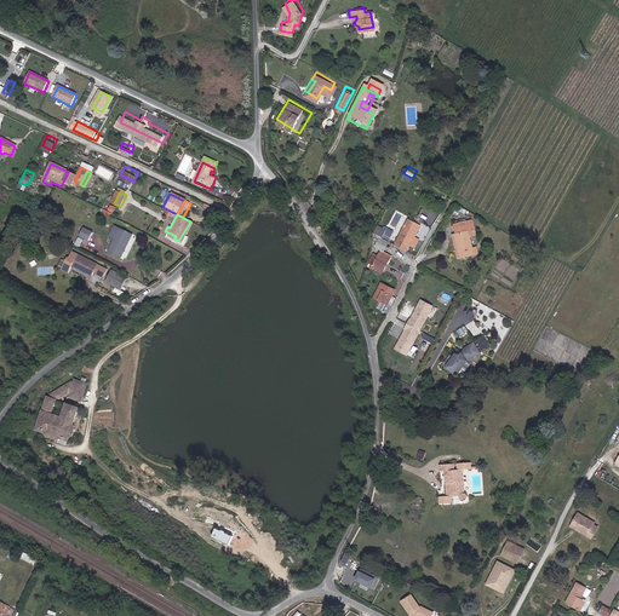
[(376,230),(385,234),(389,225),(379,222),(376,230)]
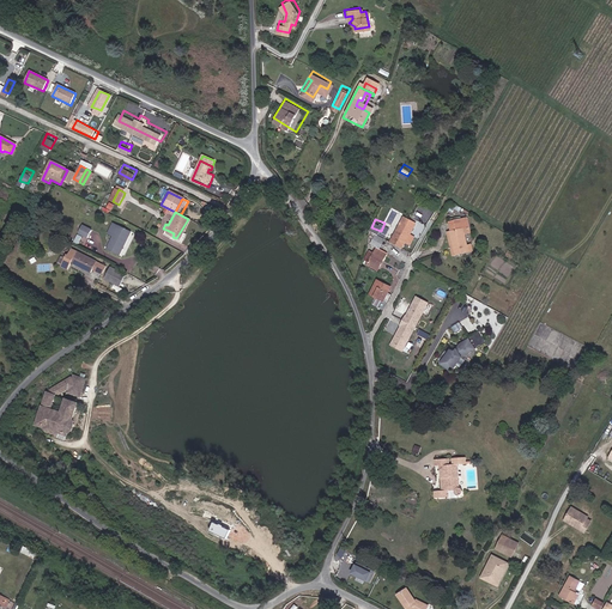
[(411,239),(406,236),(412,225),(401,219),(387,244),(399,250),(401,244),(406,247),(411,239)]
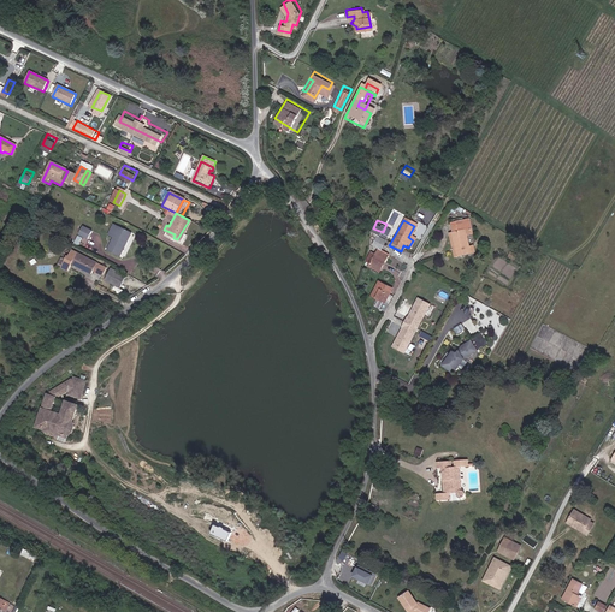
[(450,232),(455,257),(466,255),(467,257),(474,256),(472,247),(468,247),(466,236),(465,230),(469,229),(467,220),(450,224),(453,232),(450,232)]
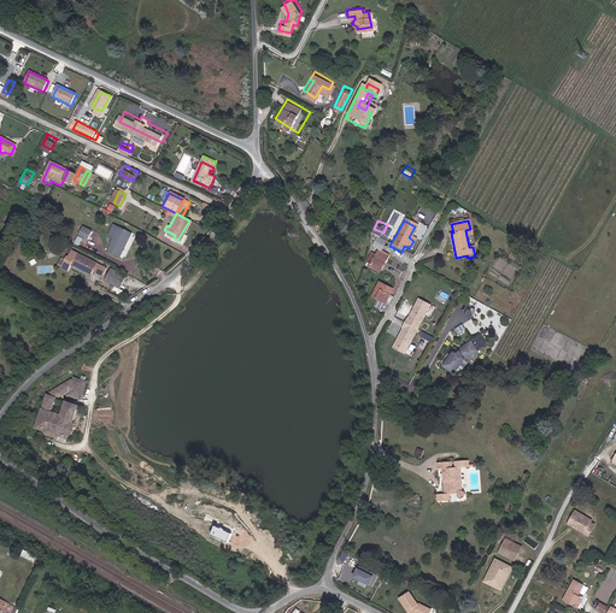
[(84,222),(81,231),(92,235),(95,225),(84,222)]
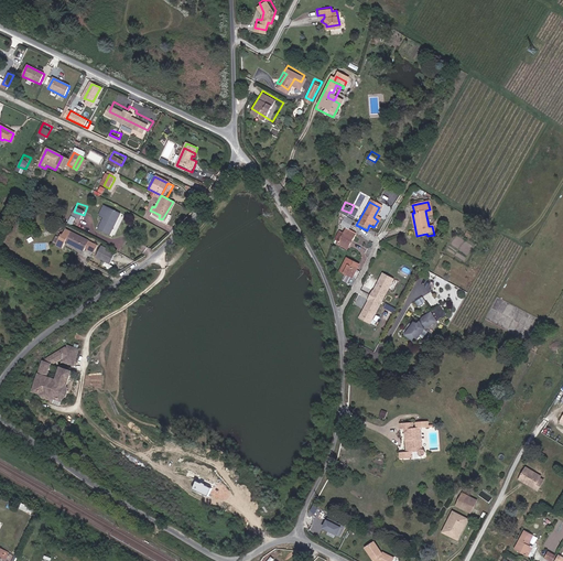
[(64,211),(72,215),(75,207),(67,204),(64,211)]
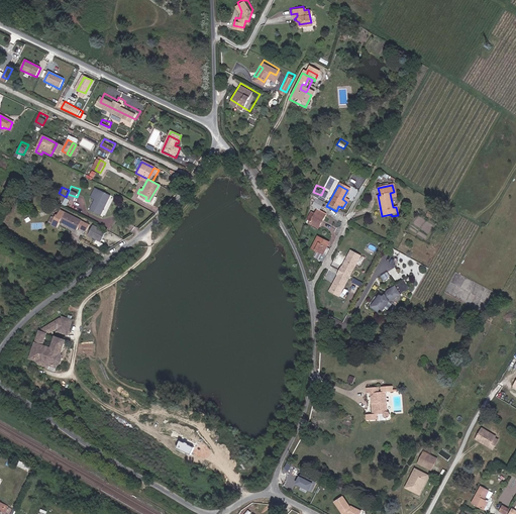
[(96,207),(94,205),(98,196),(100,197),(103,192),(92,187),(89,192),(86,198),(82,208),(92,213),(96,207)]
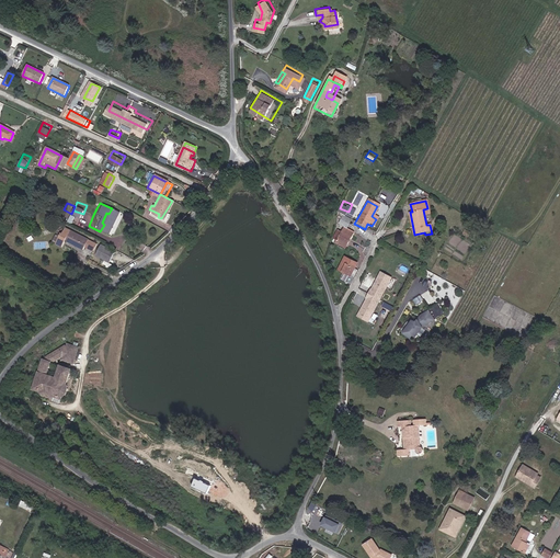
[(349,220),(342,216),(339,220),(339,223),(344,226),(345,227),(349,220)]
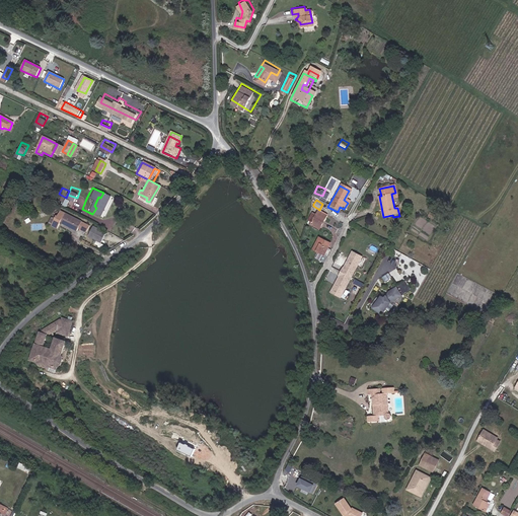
[(51,213),(46,223),(53,226),(56,219),(72,228),(74,225),(77,219),(56,208),(53,214),(51,213)]
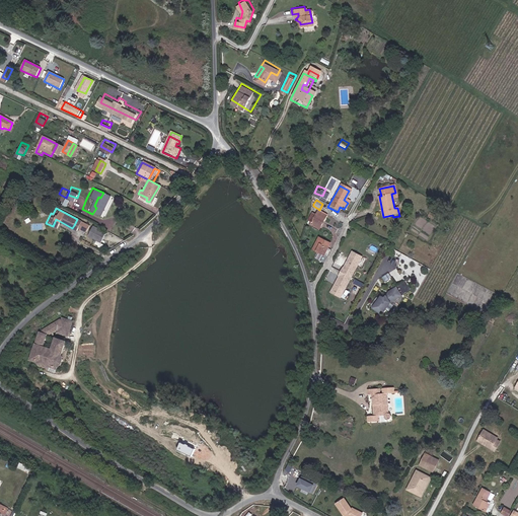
[(311,221),(317,225),(324,213),(318,209),(311,221)]
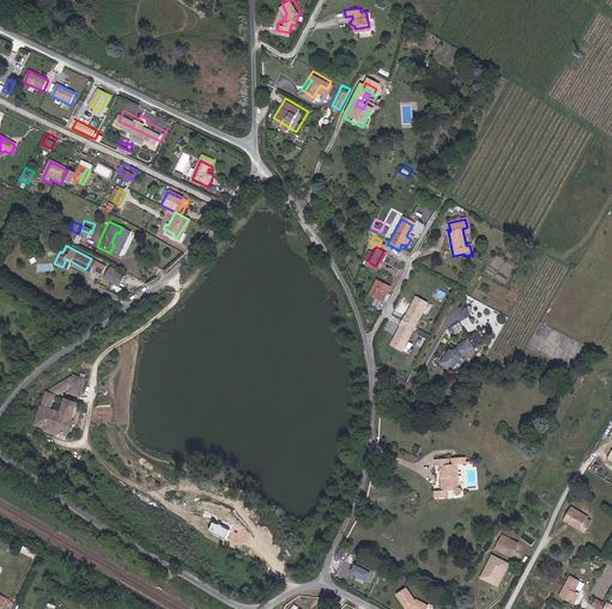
[(97,270),(100,263),(91,259),(88,266),(97,270)]
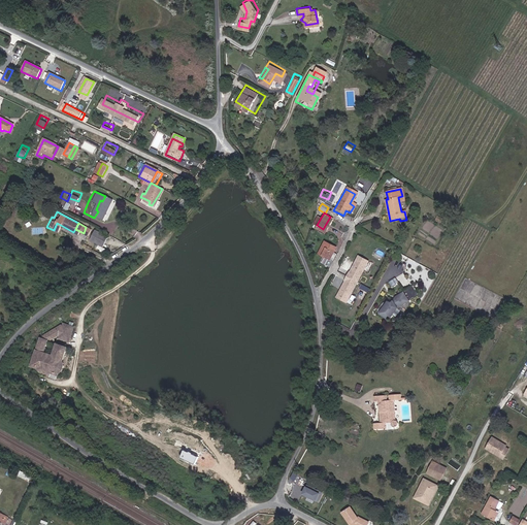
[(85,237),(97,244),(103,233),(90,227),(85,237)]
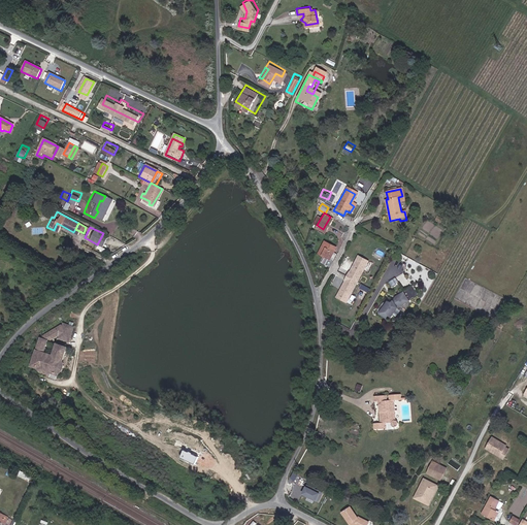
[(326,248),(332,251),(334,247),(322,239),(316,251),(322,255),(326,248)]
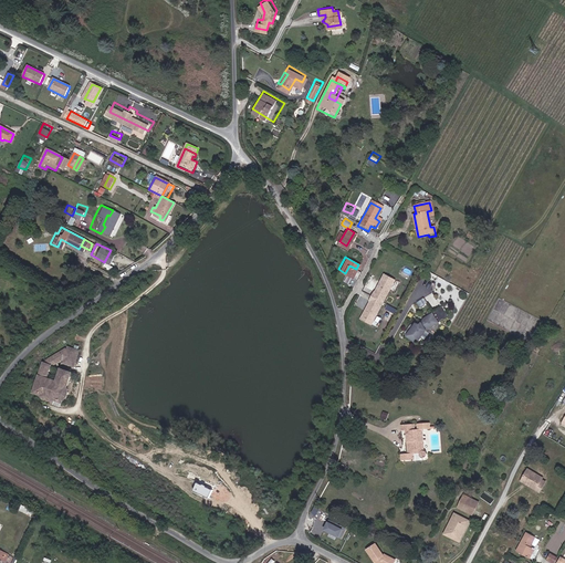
[(345,273),(352,278),(355,270),(356,269),(349,266),(345,273)]
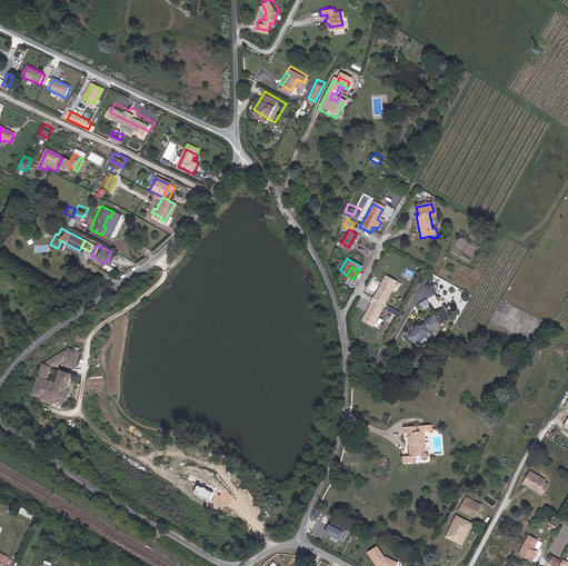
[(385,293),(389,284),(379,278),(377,284),(378,285),(377,287),(376,286),(375,288),(382,293),(385,295),(386,294),(385,293)]
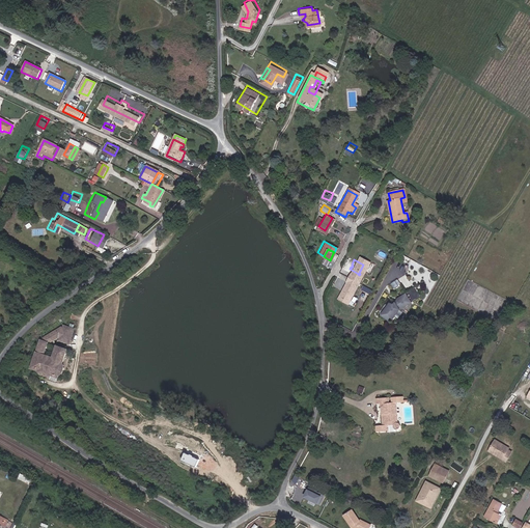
[(345,299),(346,299),(359,275),(357,273),(350,269),(345,277),(343,277),(339,286),(340,286),(336,295),(337,296),(335,299),(334,298),(332,303),(341,307),(345,299)]
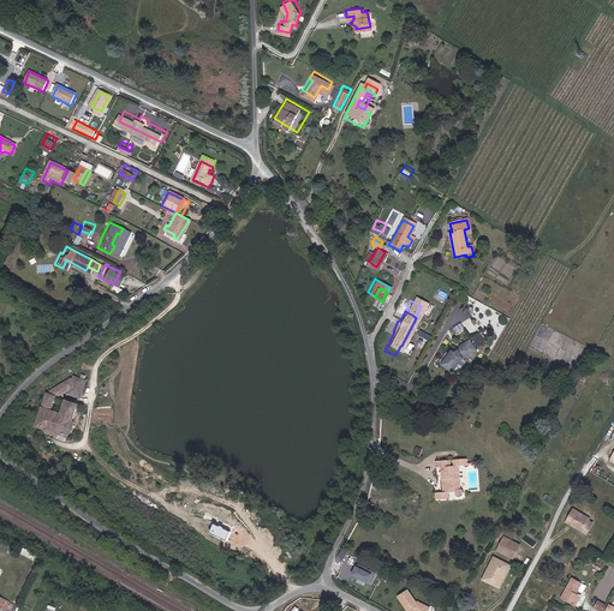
[(449,352),(440,369),(452,375),(462,358),(462,357),(463,360),(474,354),(468,342),(455,348),(454,351),(452,352),(449,352)]
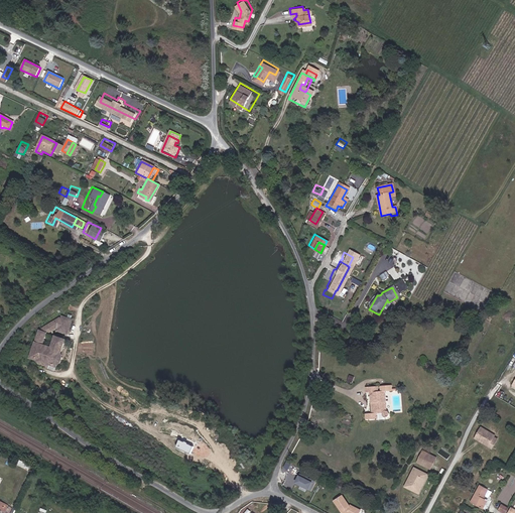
[(58,317),(51,323),(53,326),(55,326),(55,329),(67,332),(71,318),(60,315),(60,317),(58,317)]
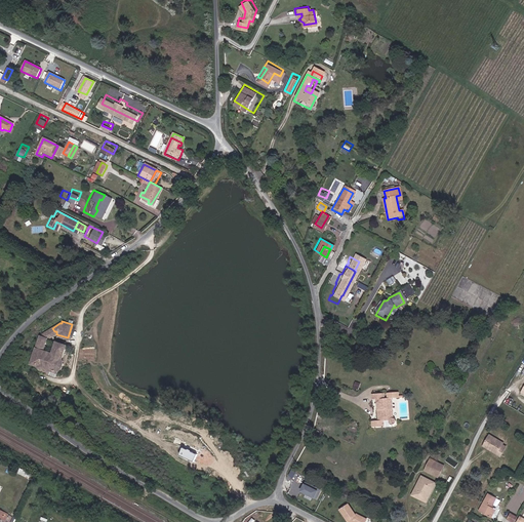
[(52,328),(41,338),(45,339),(54,331),(52,328)]
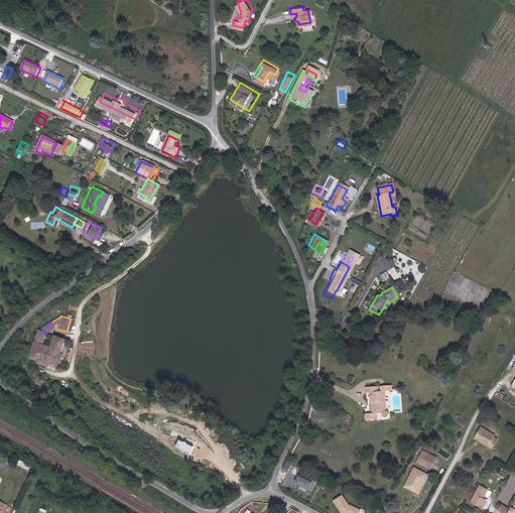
[(40,333),(32,359),(39,361),(39,362),(42,365),(46,366),(50,365),(58,367),(59,365),(62,362),(65,358),(63,354),(62,354),(67,340),(56,337),(53,349),(43,346),(46,335),(44,334),(40,333)]
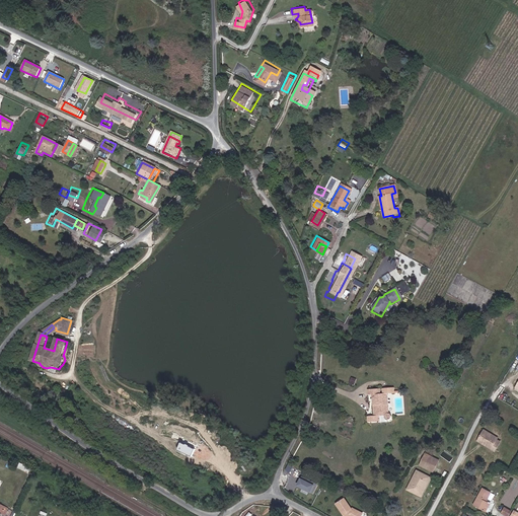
[(376,416),(381,416),(382,419),(383,420),(383,421),(386,421),(387,421),(388,420),(389,418),(389,416),(388,414),(387,414),(386,394),(392,393),(392,387),(381,387),(381,393),(378,394),(378,388),(366,388),(366,394),(370,394),(371,410),(374,410),(374,416),(371,416),(365,416),(365,421),(376,421),(376,416)]
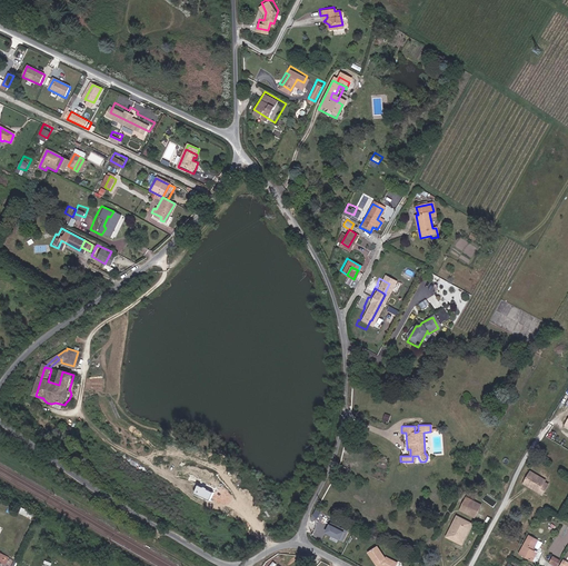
[(540,496),(547,485),(542,483),(544,480),(528,472),(522,480),(537,489),(535,493),(540,496)]
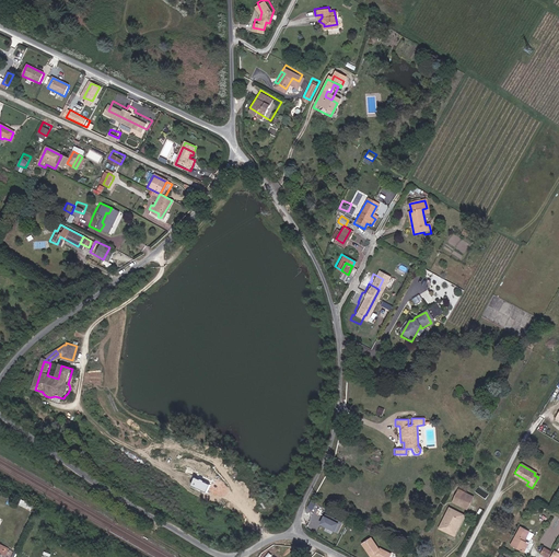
[(526,485),(528,482),(514,473),(512,476),(526,485)]
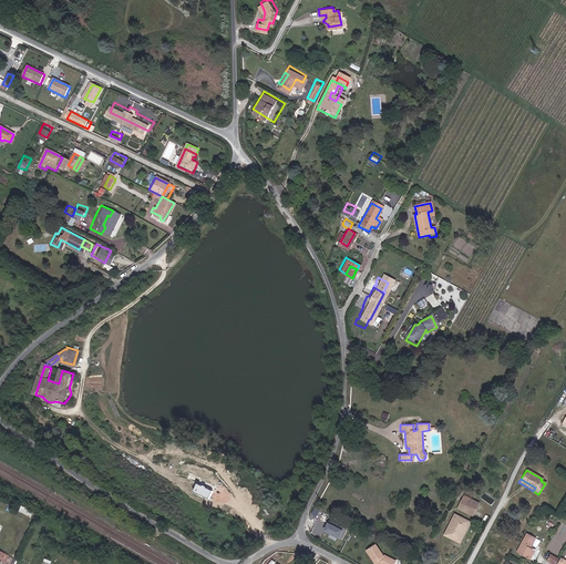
[(212,495),(215,488),(201,480),(197,489),(212,495)]
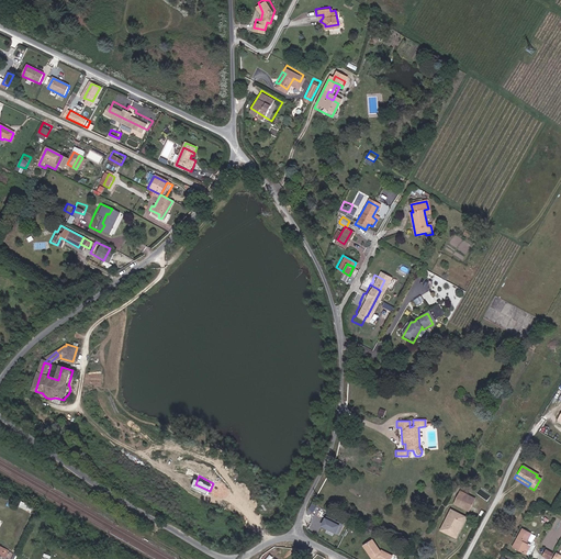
[(451,506),(467,514),(472,502),(457,494),(451,506)]
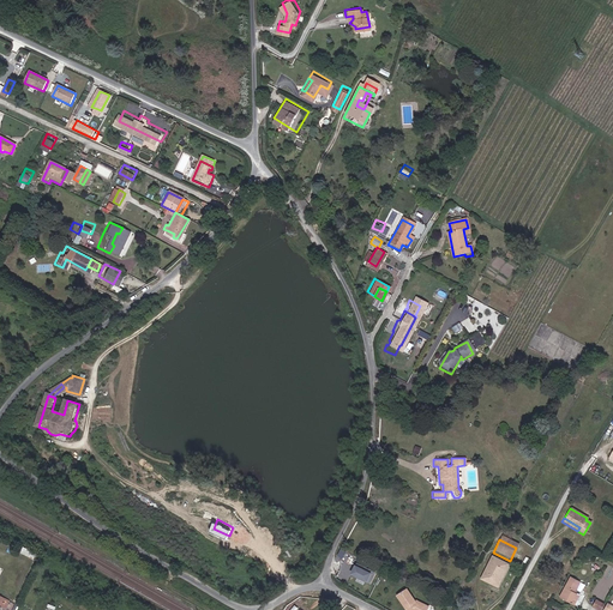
[(479,580),(497,589),(506,567),(490,559),(479,580)]
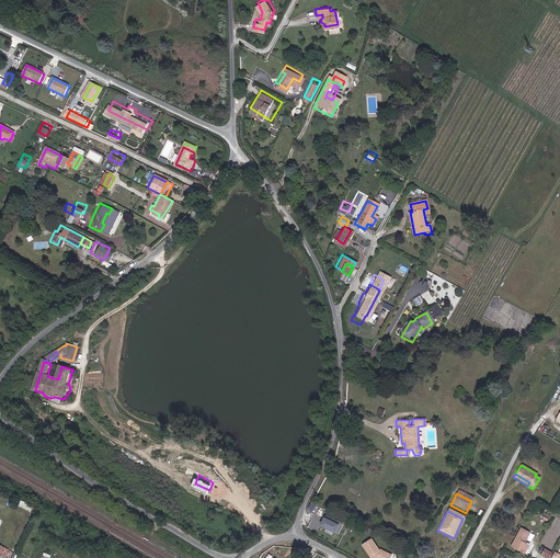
[(340,524),(321,514),(317,523),(335,533),(340,524)]
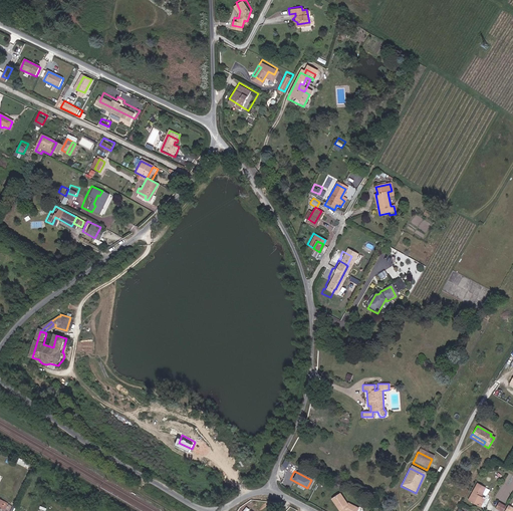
[(483,496),(480,495),(485,485),(477,481),(468,498),(479,504),(483,496)]
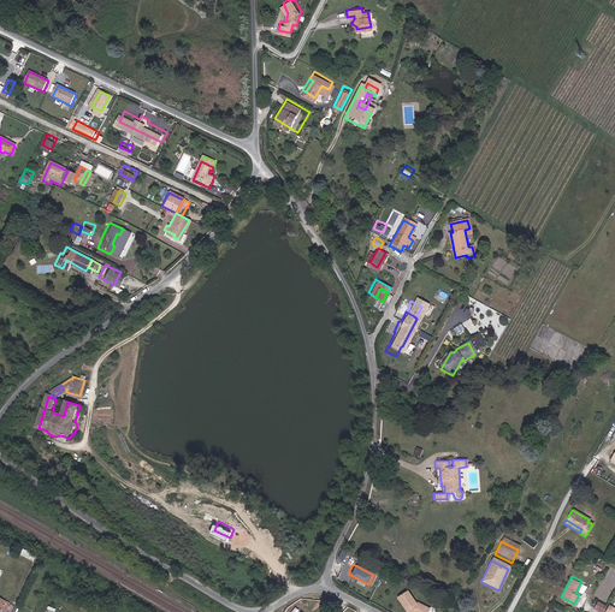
[(409,593),(398,599),(406,611),(408,611),(409,611),(427,611),(429,611),(418,606),(418,607),(409,593)]
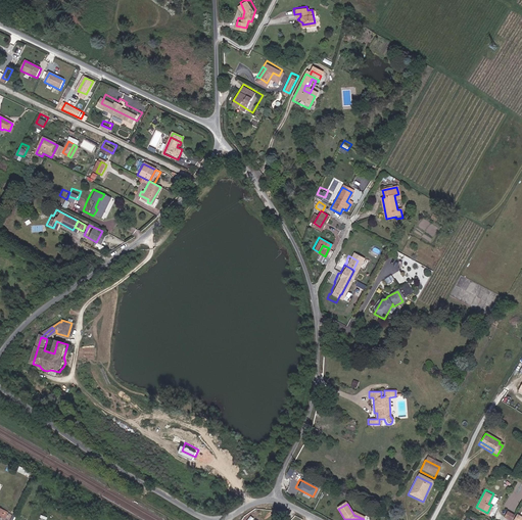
[(504,515),(510,518),(514,511),(508,508),(504,515)]
